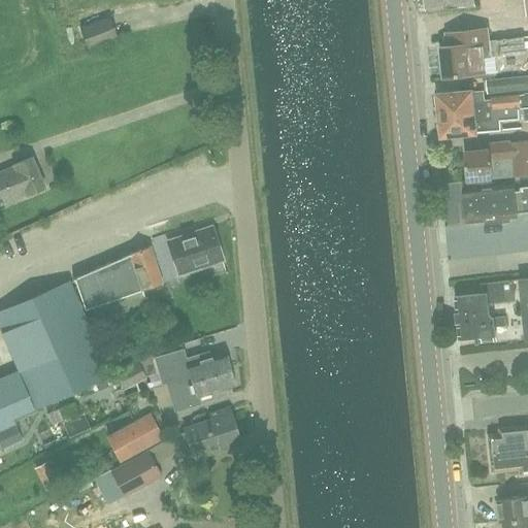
[(424,0),(426,10),(475,5),(474,0),(424,0)]
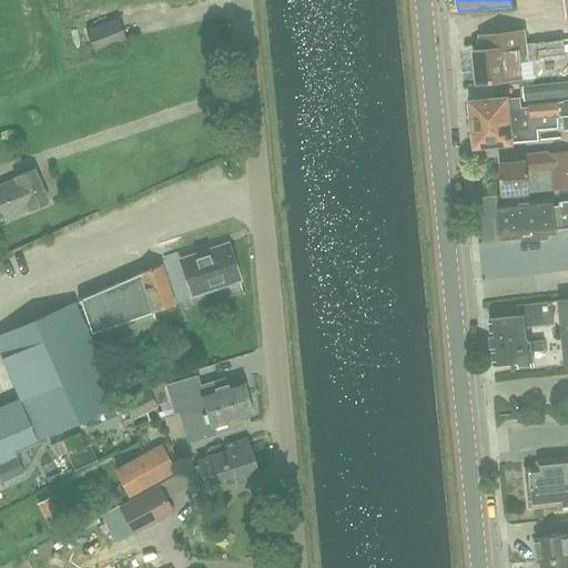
[(127,41),(118,18),(85,30),(95,53),(127,41)]
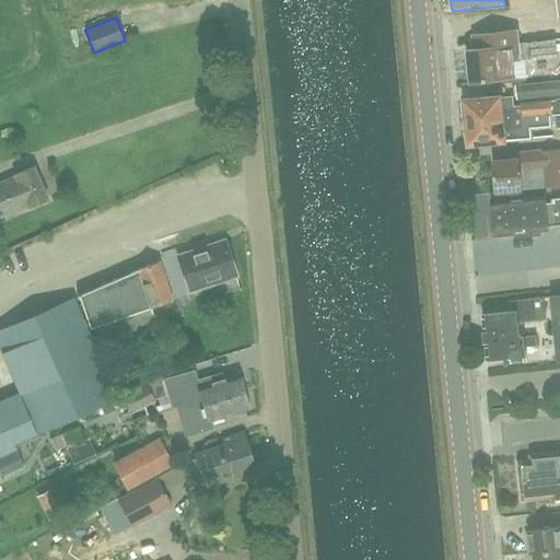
[(468,50),(471,82),(527,77),(525,60),(558,57),(556,41),(518,45),(517,31),(480,35),(471,36),(474,49),(468,50)]
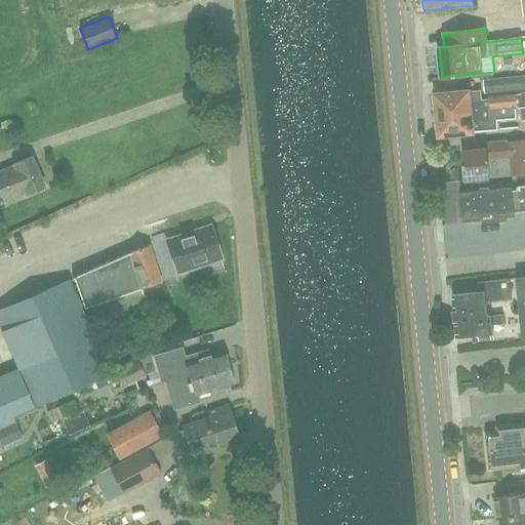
[(524,89),(524,76),(483,82),(485,94),(524,89)]
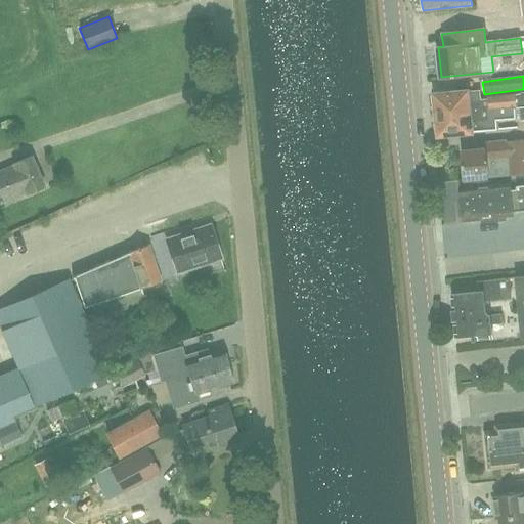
[(436,115),(496,108),(510,107),(517,106),(515,94),(488,97),(488,99),(481,100),(480,89),(434,94),(436,115)]
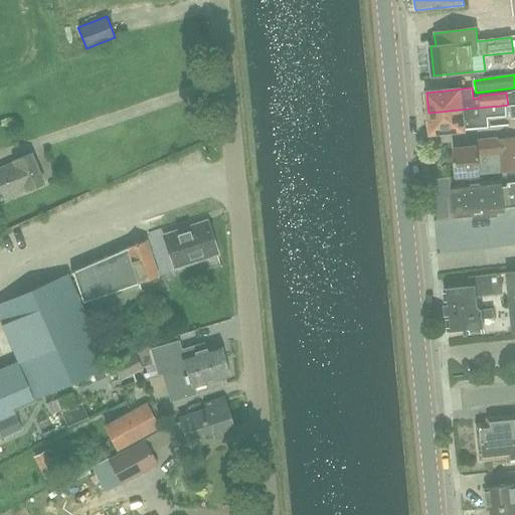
[(501,106),(488,107),(428,113),(432,134),(488,128),(488,119),(509,117),(508,105),(501,106)]
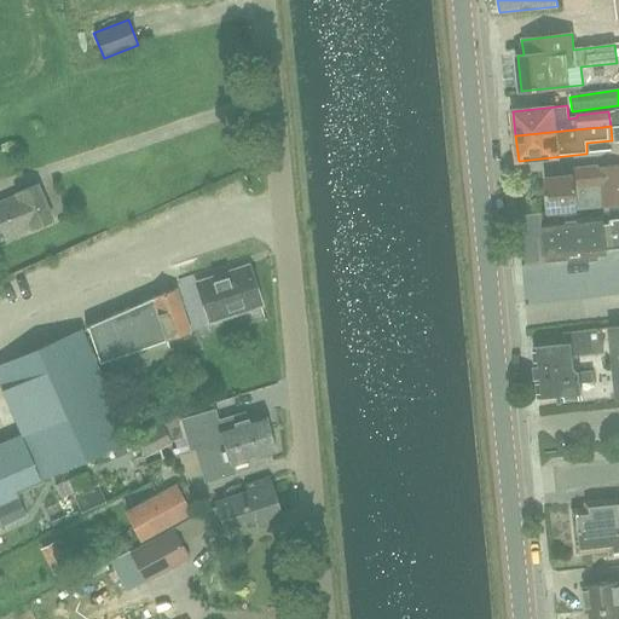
[(549,212),(618,204),(618,165),(562,171),(563,178),(547,179),(549,212)]
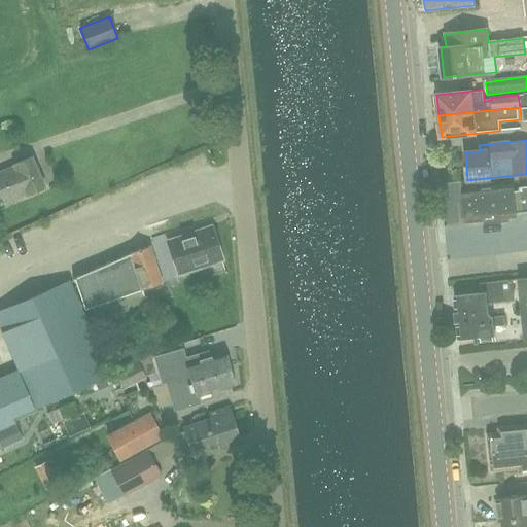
[(27,196),(43,188),(31,157),(14,165),(15,167),(0,172),(0,203),(25,192),(27,196)]
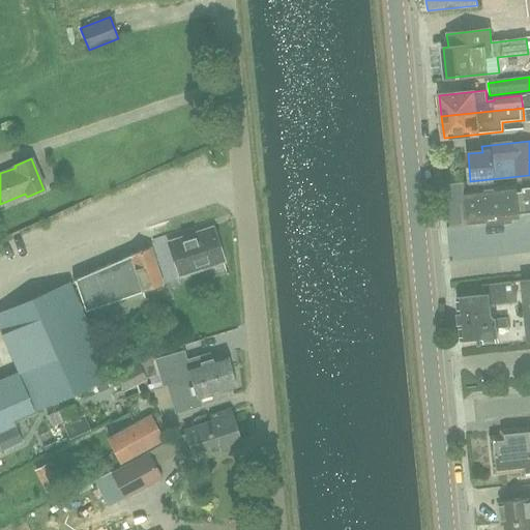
[(469,221),(469,224),(499,221),(500,225),(512,223),(511,219),(520,218),(519,214),(529,213),(529,187),(517,189),(516,183),(466,188),(468,213),(464,215),(464,219),(469,221)]
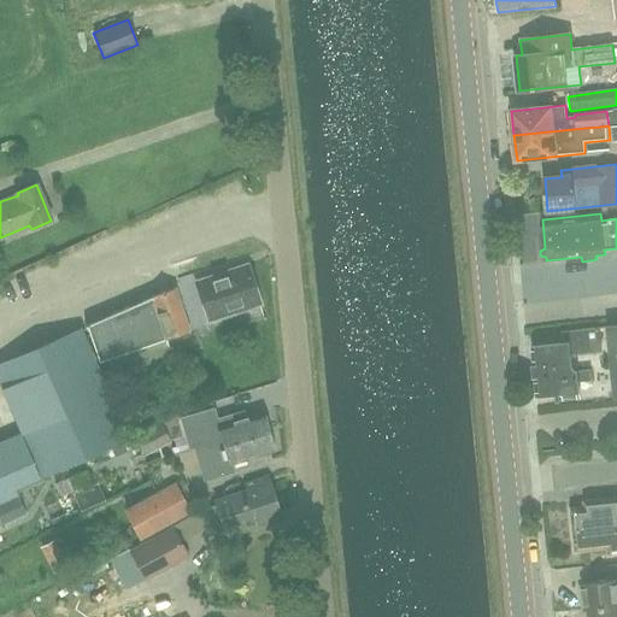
[(209,298),(218,328),(276,310),(265,278),(209,298)]
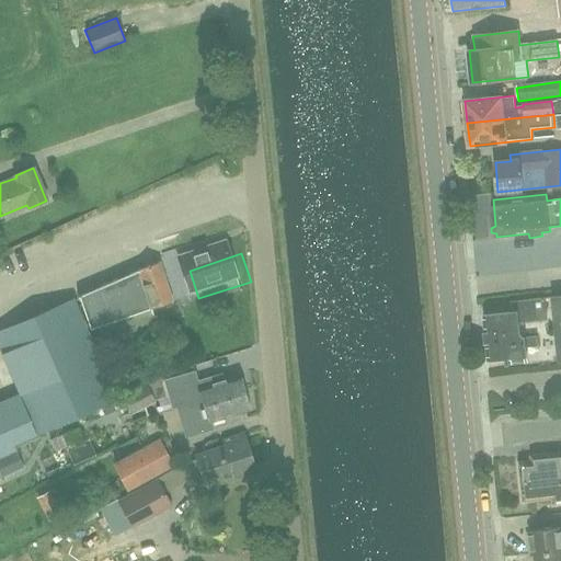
[(158,330),(150,309),(172,301),(158,263),(137,270),(79,296),(91,330),(98,328),(104,347),(134,336),(135,338),(158,330)]
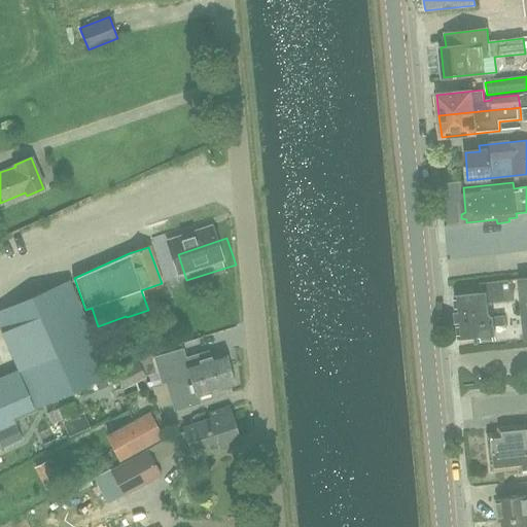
[(524,340),(526,339),(526,277),(518,278),(524,340)]
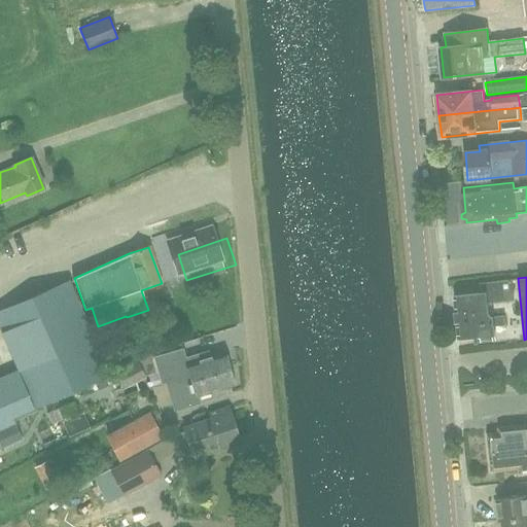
[(460,343),(478,341),(479,346),(496,344),(494,325),(506,324),(505,316),(492,318),(489,313),(488,302),(514,300),(512,279),(482,282),(483,292),(455,295),(460,343)]
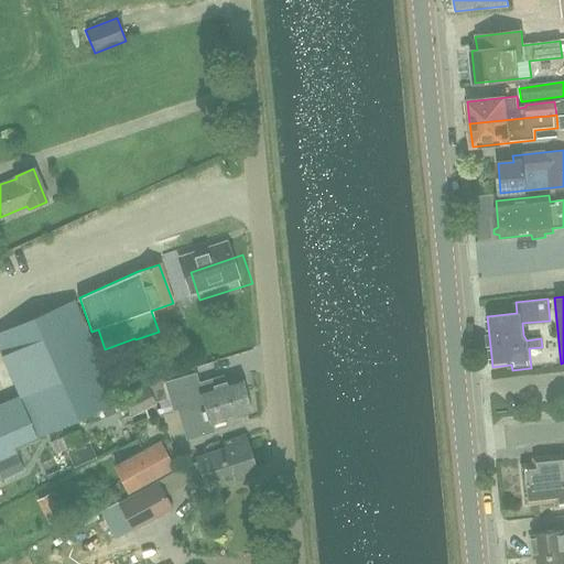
[(13,446),(36,436),(117,401),(73,300),(0,331),(0,354),(25,412),(0,423),(0,458),(15,452),(13,446)]
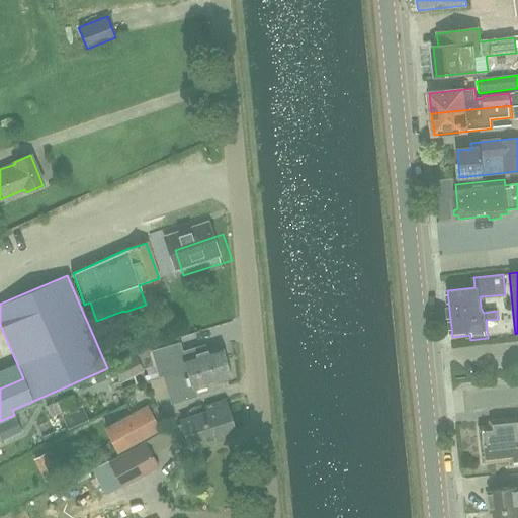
[(144,371),(140,363),(152,360),(176,353),(173,340),(149,347),(149,348),(135,354),(111,365),(120,382),(144,371)]
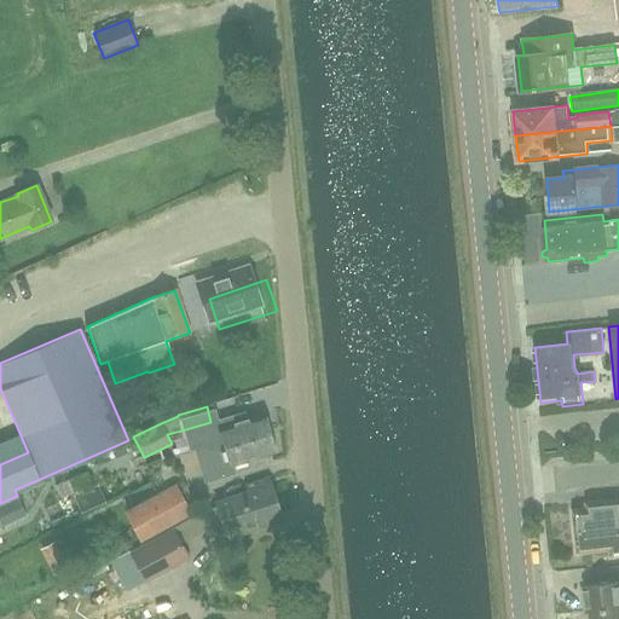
[(204,456),(268,435),(262,415),(239,422),(237,415),(217,421),(218,428),(215,428),(214,427),(186,435),(191,451),(196,450),(198,455),(204,452),(204,456)]
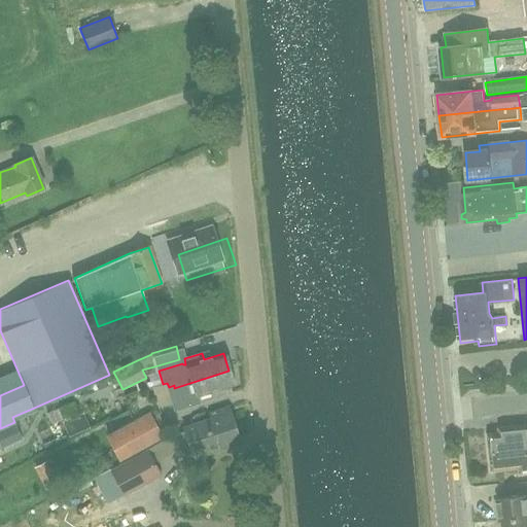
[(225,389),(234,386),(229,371),(174,388),(181,409),(199,402),(197,397),(210,393),(212,399),(227,394),(225,389)]
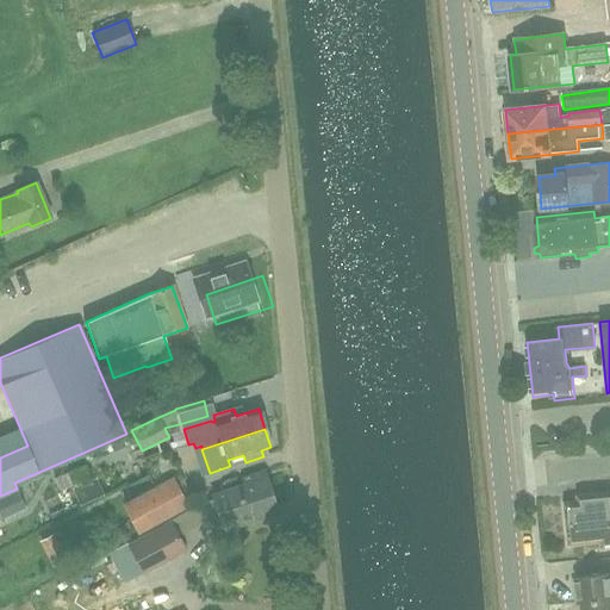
[(204,522),(221,516),(225,531),(257,520),(256,515),(275,508),(262,471),(242,478),(246,486),(213,497),(215,498),(198,504),(204,522)]
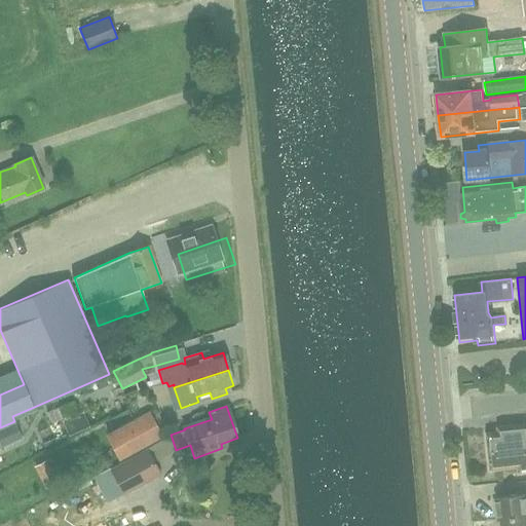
[(118,460),(162,437),(148,411),(104,435),(118,460)]
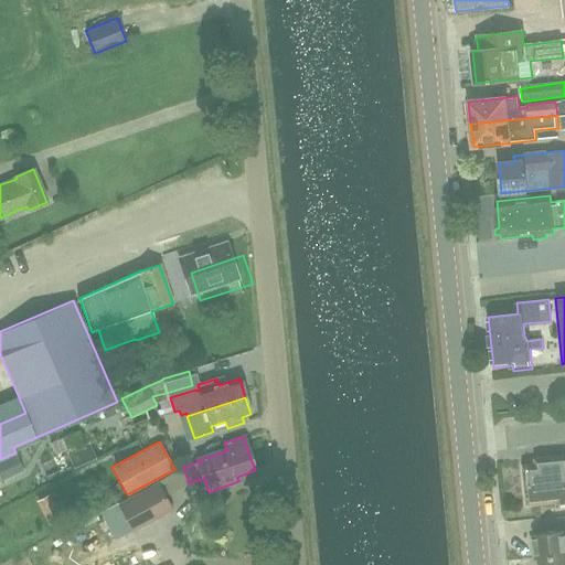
[(525,484),(564,479),(564,454),(534,458),(535,465),(523,466),(525,484)]
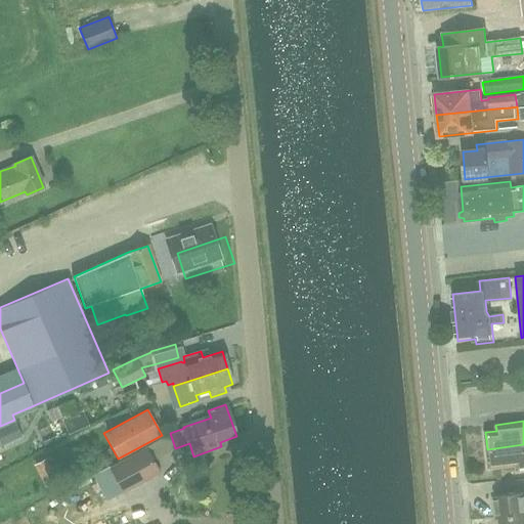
[(523,444),(487,449),(489,469),(517,466),(518,471),(523,470),(523,444)]
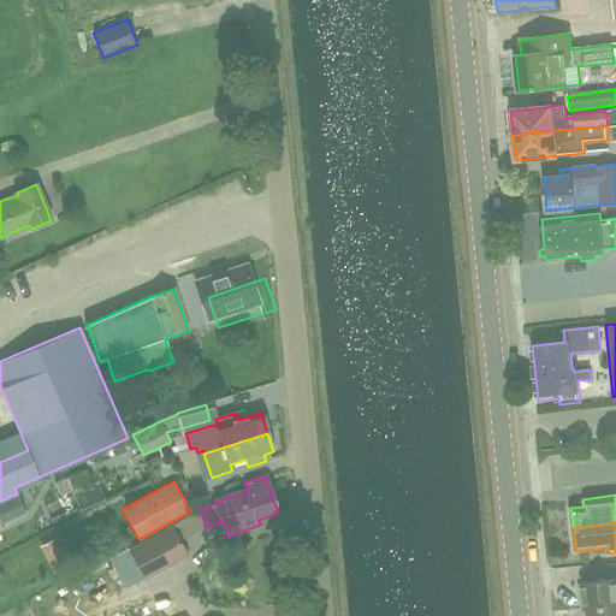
[(148,578),(154,574),(176,562),(188,557),(173,527),(153,538),(131,548),(141,567),(148,578)]
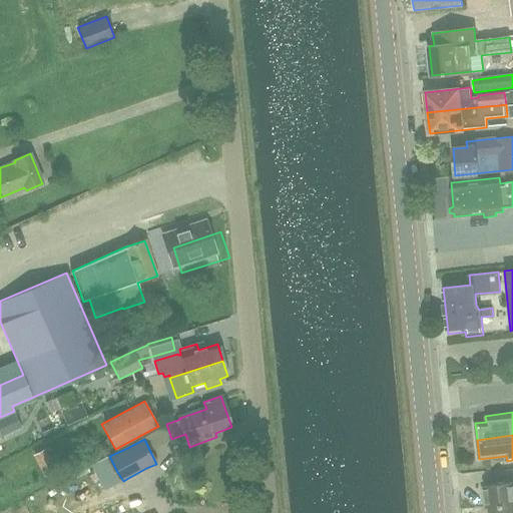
[(44,477),(55,470),(44,449),(32,455),(44,477)]
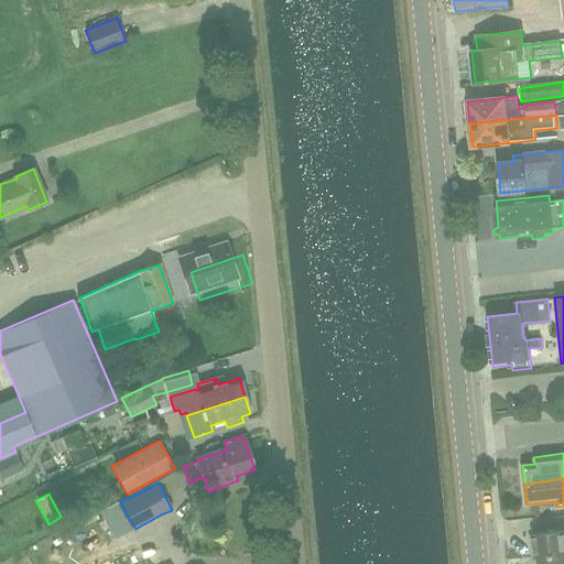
[(537,559),(540,557),(563,554),(563,529),(533,533),(533,539),(530,539),(532,553),(535,553),(537,554),(537,559)]
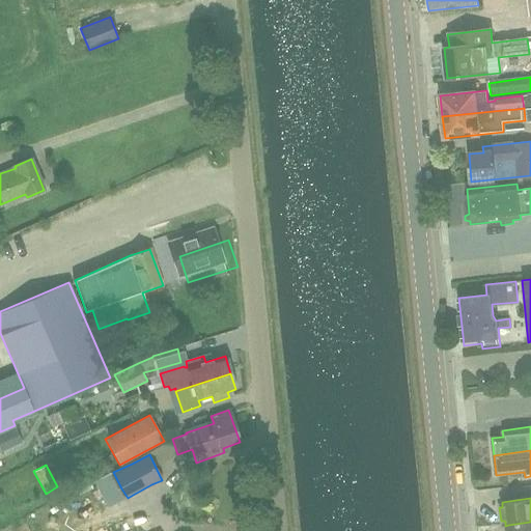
[(530,530),(530,522),(508,525),(508,530),(530,530)]
